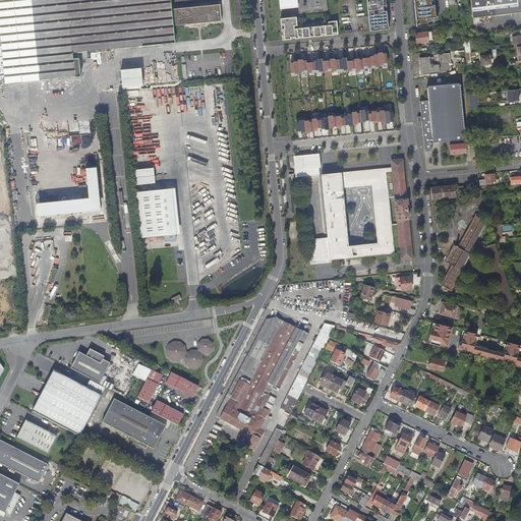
[(73,78),(71,54),(174,44),(172,24),(171,7),(170,0),(0,0),(0,85),(34,83),(73,78)]
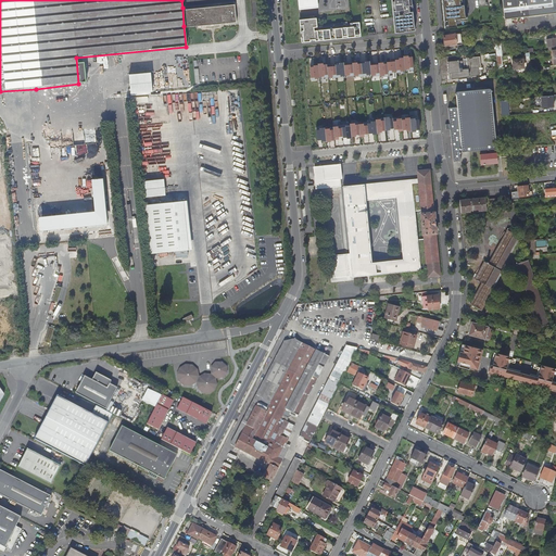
[(320,8),(319,0),(299,0),(300,10),(320,8)]
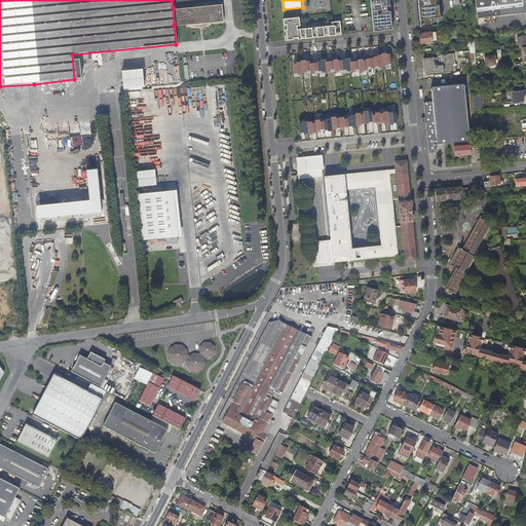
[(389,0),(370,0),(373,32),(392,30),(389,0)]
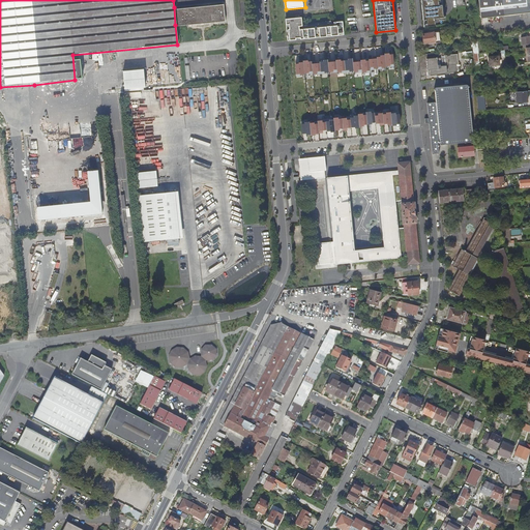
[(420,0),(424,27),(436,26),(435,19),(444,18),(442,5),(439,5),(439,2),(441,2),(440,0),(420,0)]
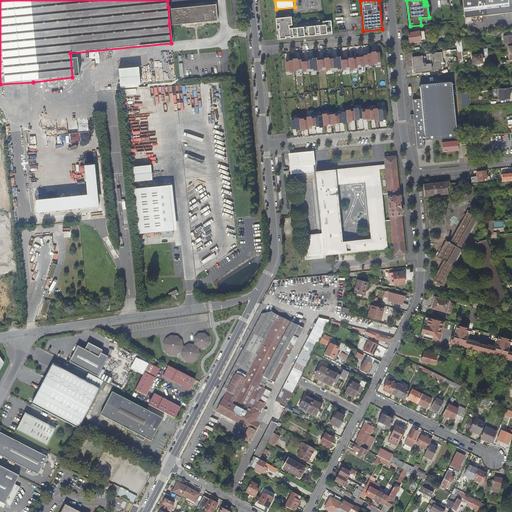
[(511,0),(462,0),(465,19),(511,12),(511,0)]
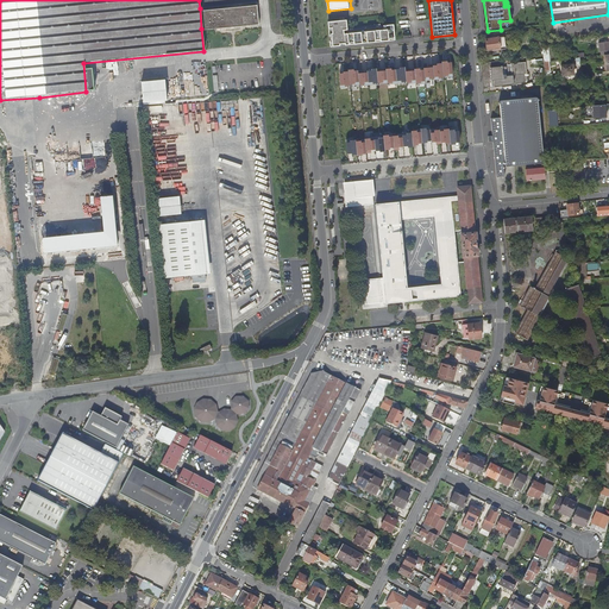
[(200,8),(201,29),(259,23),(257,4),(200,8)]
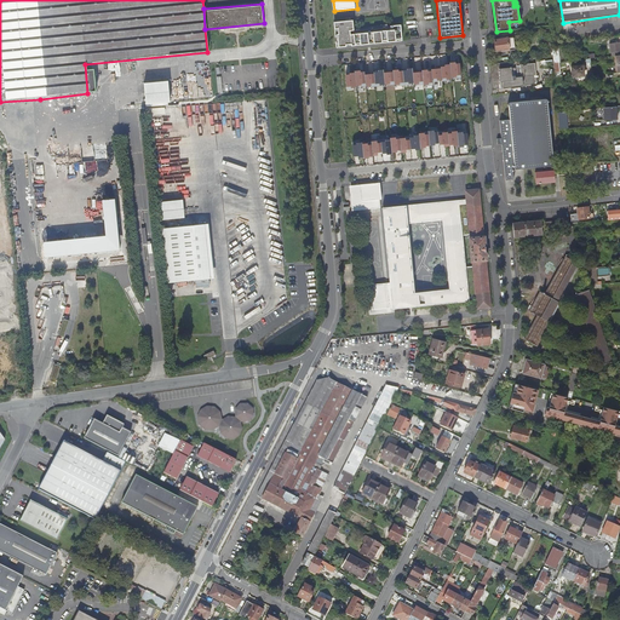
[(402,42),(400,26),(354,32),(352,22),(333,23),(336,49),(402,42)]
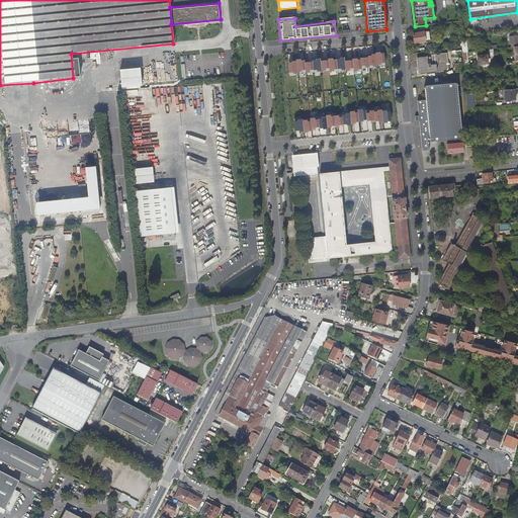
[(413,34),(414,45),(426,44),(425,33),(413,34)]
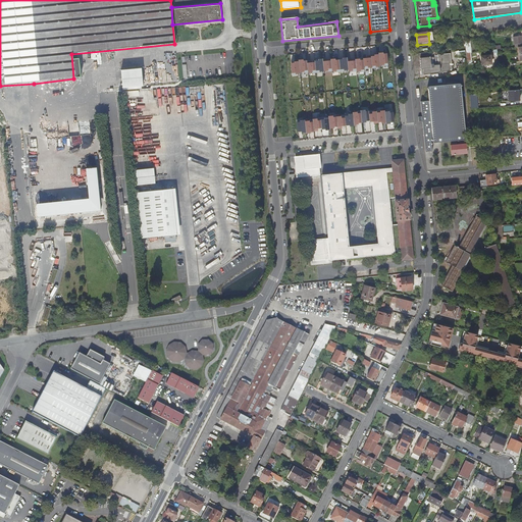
[(289,62),(290,76),(366,72),(366,70),(389,67),(388,53),(365,55),(365,57),(289,62)]
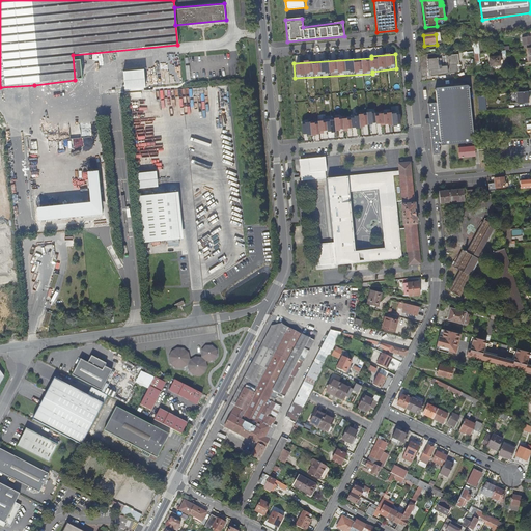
[(422,78),(458,73),(457,66),(459,65),(458,55),(445,57),(446,67),(439,68),(439,66),(443,66),(442,59),(440,59),(440,57),(438,58),(438,54),(420,56),(422,78)]
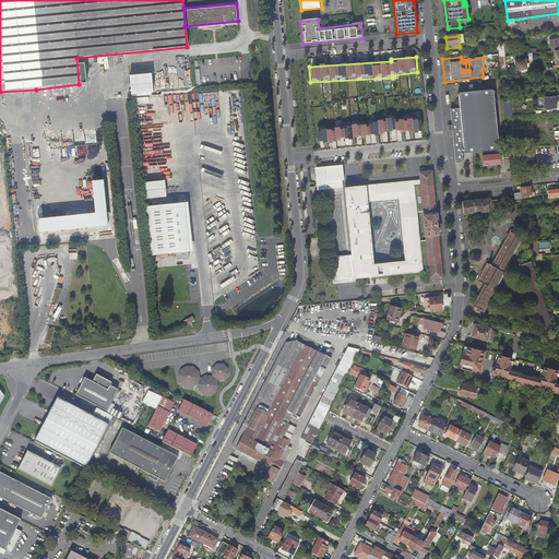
[(526,60),(515,61),(516,71),(527,70),(526,60)]
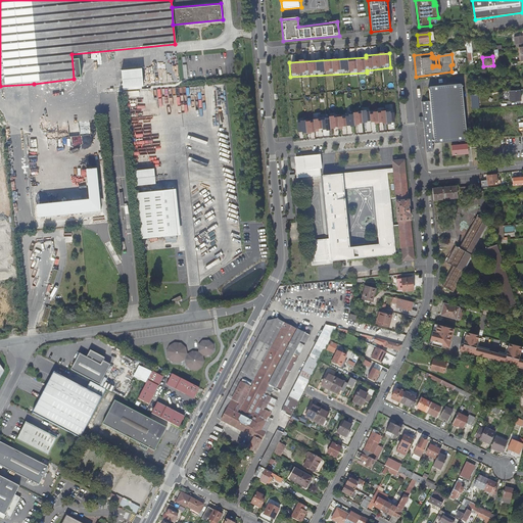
[(461,66),(461,74),(469,73),(468,65),(461,66)]
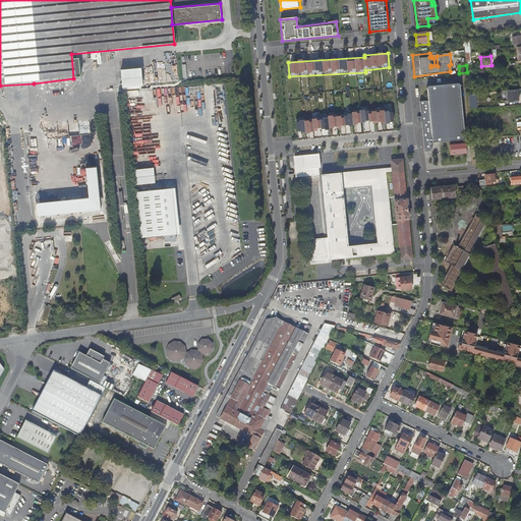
[(121,69),(122,78),(142,75),(141,67),(121,69)]
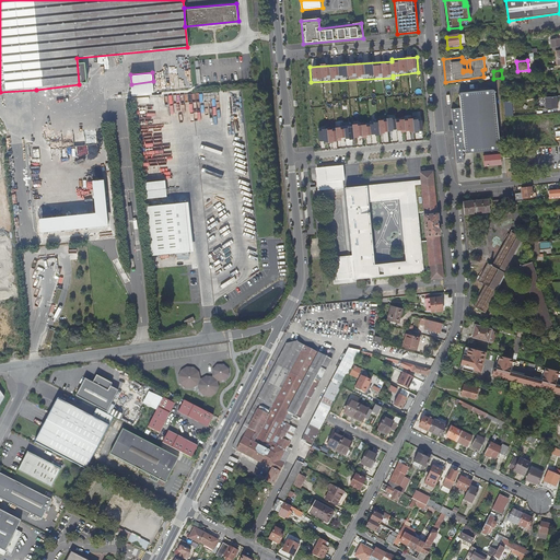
[(131,84),(132,94),(154,91),(153,81),(131,84)]
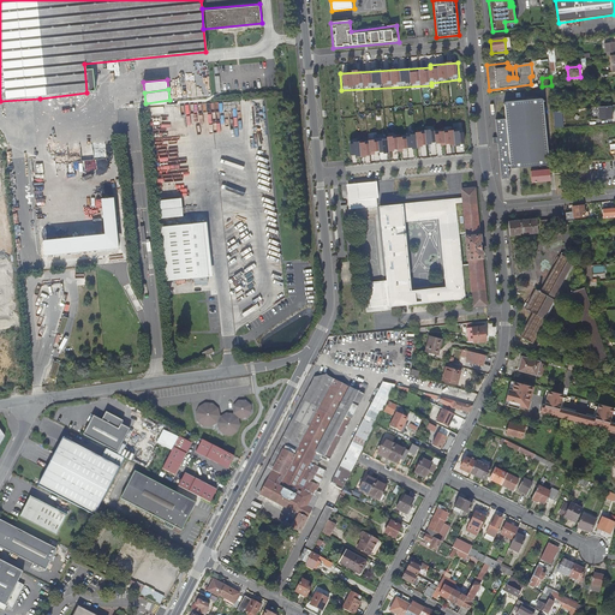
[(503,103),(503,105),(505,105),(506,119),(495,120),(497,136),(499,136),(499,137),(493,138),(494,143),(500,143),(500,144),(499,144),(502,179),(509,178),(508,165),(509,165),(509,166),(511,166),(511,167),(512,168),(513,168),(520,167),(539,165),(541,169),(531,171),(532,183),(551,180),(555,180),(554,169),(550,169),(550,168),(547,168),(547,166),(548,165),(549,165),(549,163),(550,162),(549,162),(543,102),(544,102),(544,101),(543,100),(542,100),(541,100),(506,102),(505,102),(503,103)]
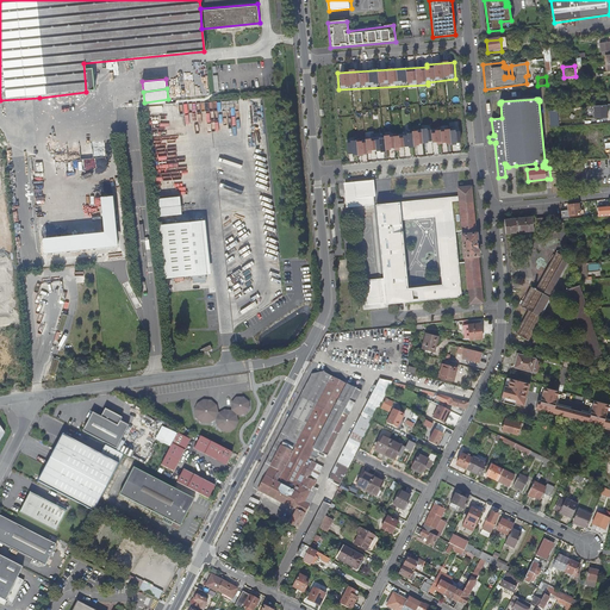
[(609,113),(609,104),(593,106),(596,119),(609,117),(609,113)]
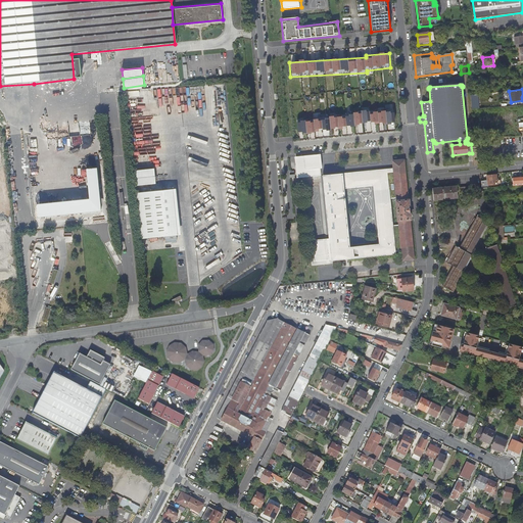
[(370,108),(294,120),(295,134),(372,124),(372,126),(396,124),(394,109),(370,110),(370,108)]
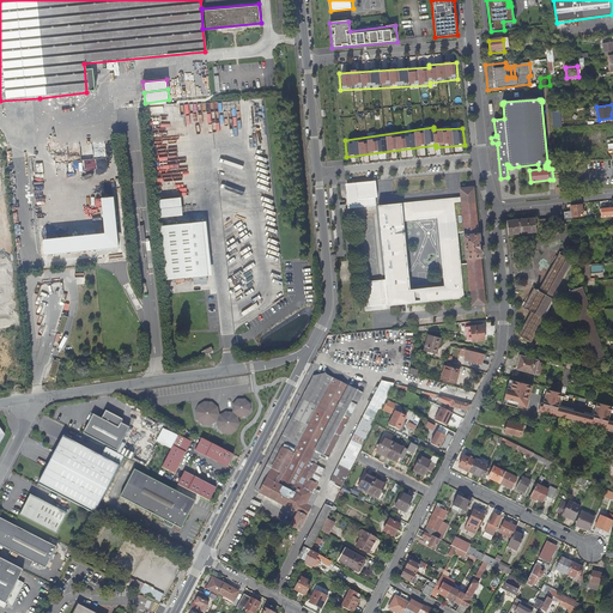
[(471,293),(468,263),(460,263),(457,232),(465,232),(461,196),(378,205),(376,181),(345,183),(346,207),(374,205),(382,280),(362,283),(364,308),(463,298),(463,295),(471,293)]
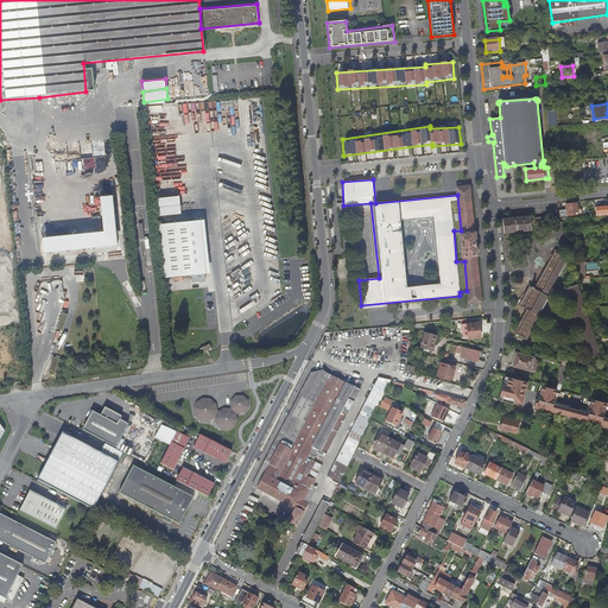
[(469,185),(456,187),(457,195),(461,230),(461,234),(460,234),(461,241),(462,249),(462,257),(463,257),(464,261),(467,291),(468,302),(481,302),(476,255),(477,255),(475,233),(474,233),(469,185)]
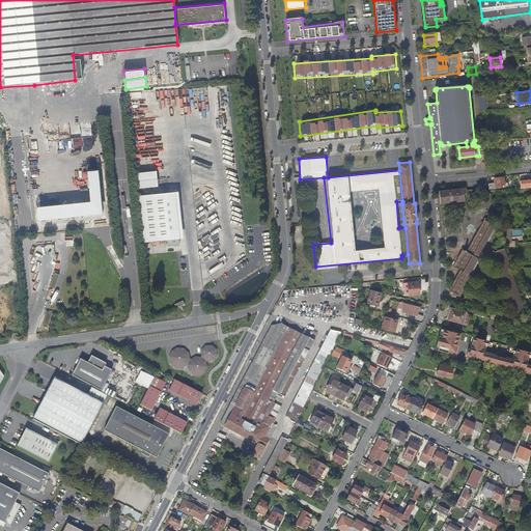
[(138,172),(139,188),(158,186),(157,171),(138,172)]
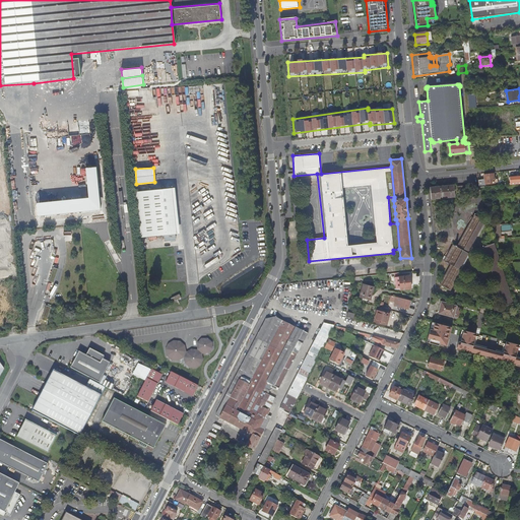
[(494,174),(483,174),(484,183),(494,182),(494,174)]
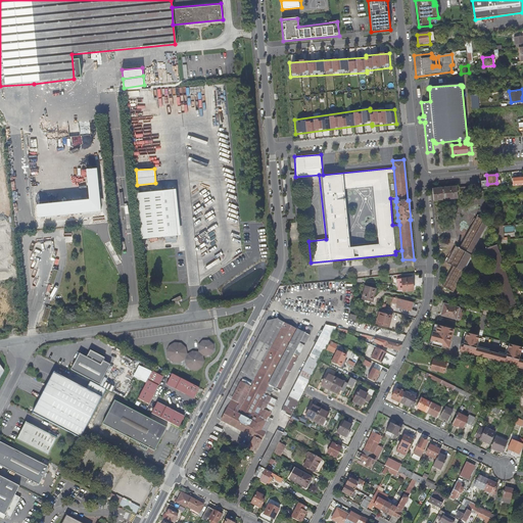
[(456,185),(432,188),(433,200),(457,197),(456,185)]
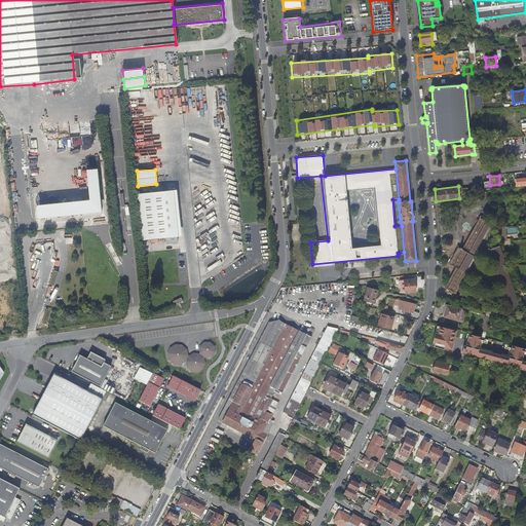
[(136,193),(141,239),(183,235),(178,189),(136,193)]
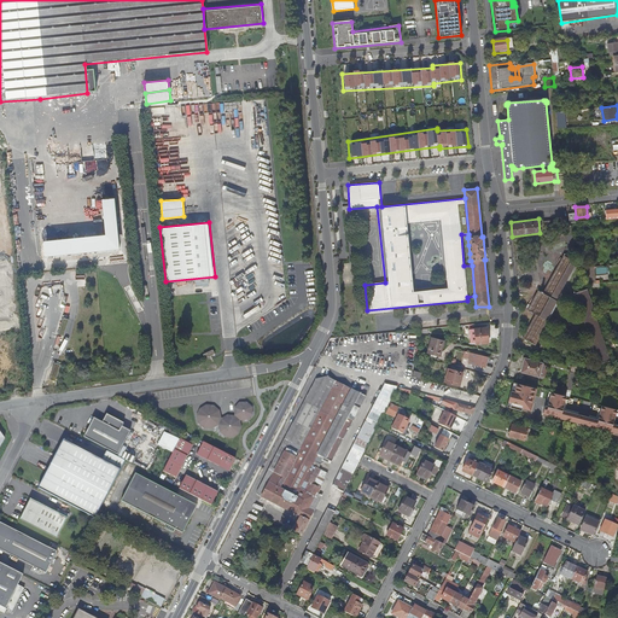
[(564,235),(552,246),(559,255),(570,244),(564,235)]
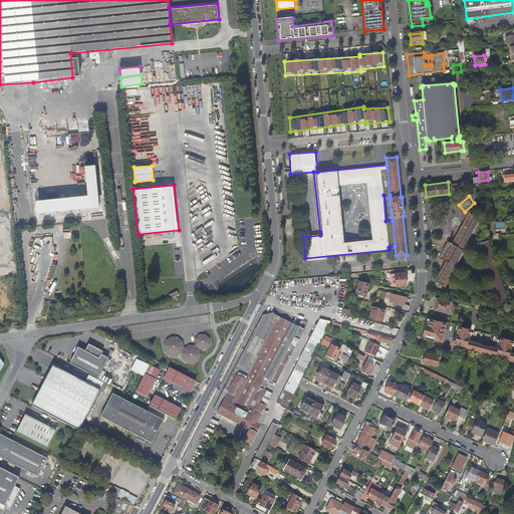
[(477,214),(470,211),(454,243),(449,241),(441,258),(445,260),(435,281),(446,286),(457,264),(455,263),(462,247),(461,246),(477,214)]
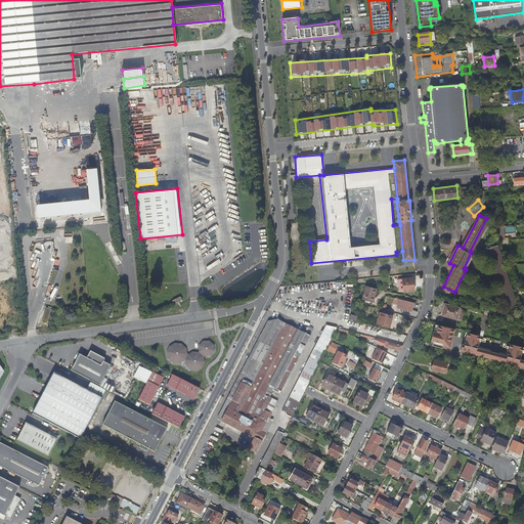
[(497,234),(504,234),(504,226),(494,226),(497,234)]
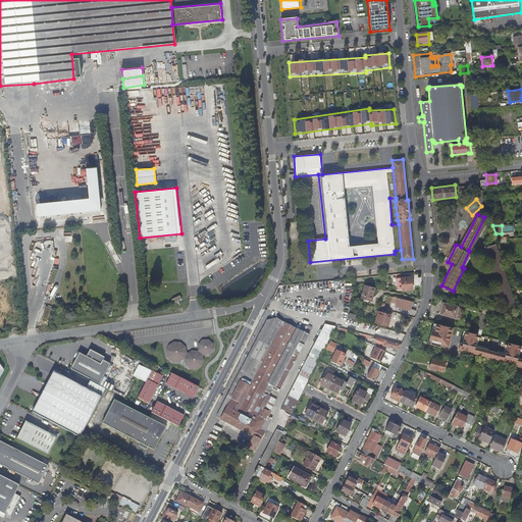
[(496,244),(484,247),(505,308),(516,304),(496,244)]
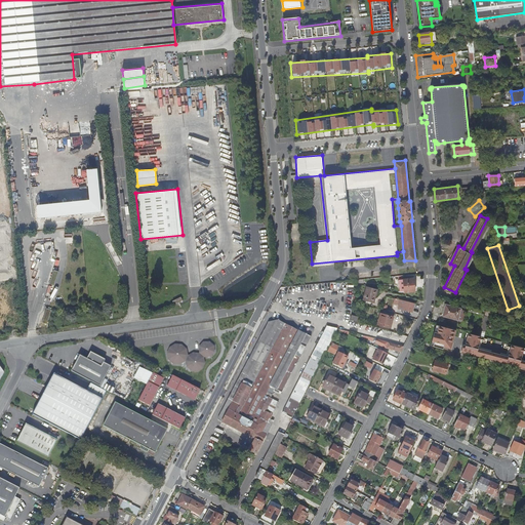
[(413,279),(399,280),(400,291),(404,291),(404,292),(414,291),(413,279)]
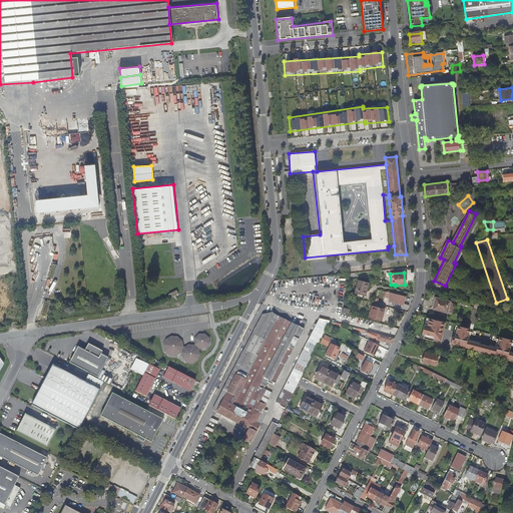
[(365,297),(369,284),(358,281),(355,294),(365,297)]
